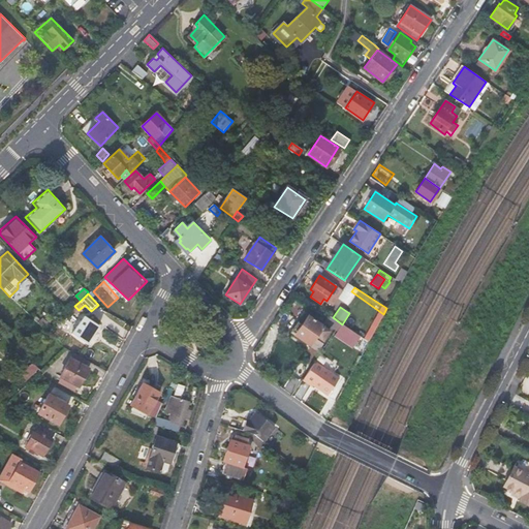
[(319,319),(336,330),(340,323),(323,312),(319,319)]
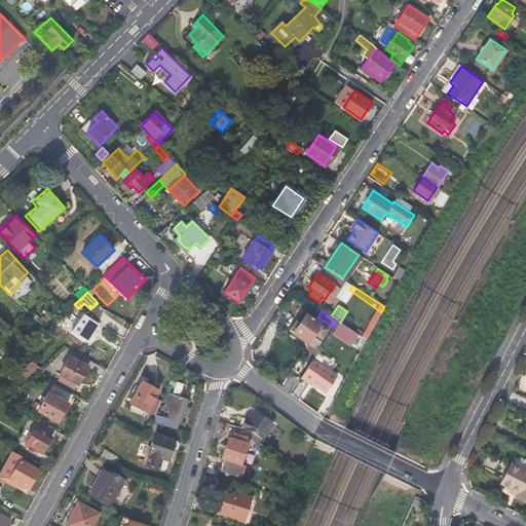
[(35,312),(32,316),(38,322),(41,317),(35,312)]
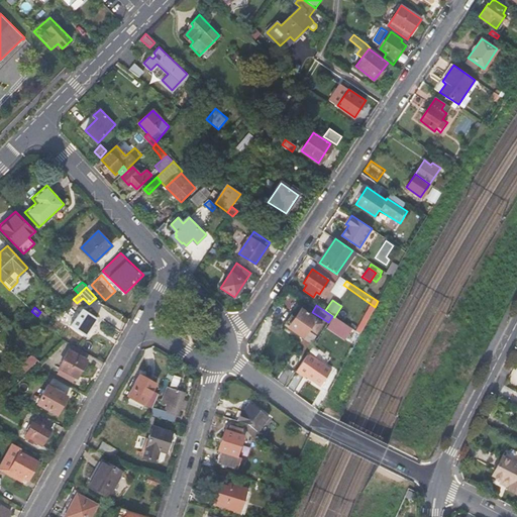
[(40,312),(37,316),(45,324),(54,317),(44,308),(40,312)]
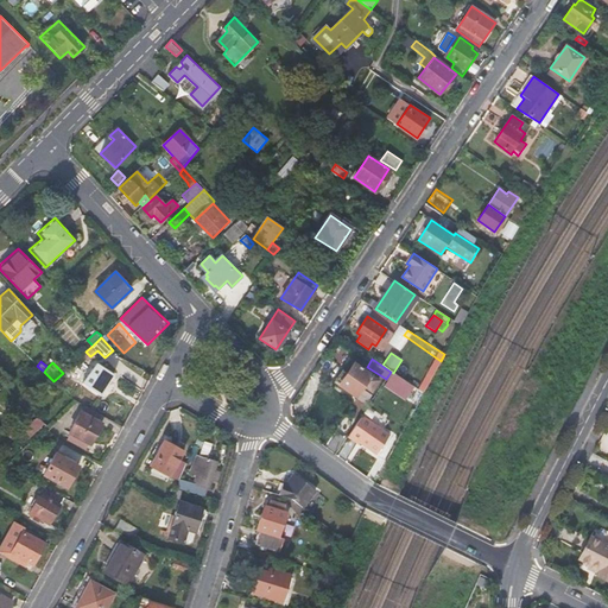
[(113,374),(96,363),(83,382),(101,394),(113,374)]
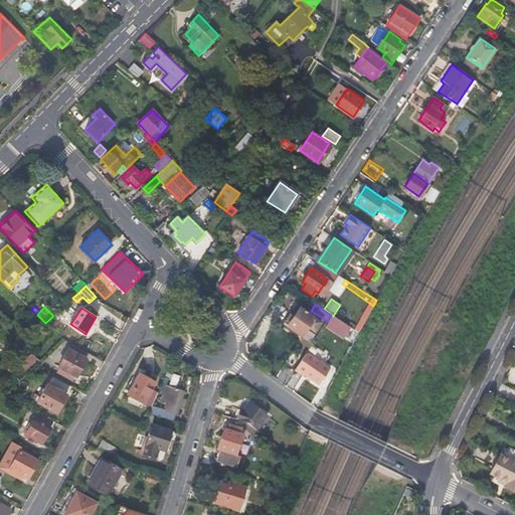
[(321,323),(301,310),(295,318),(292,316),(284,326),(302,337),(310,327),(315,331),(321,323)]
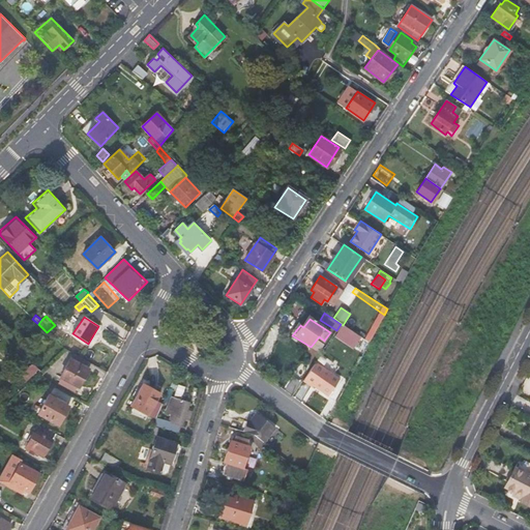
[(336,330),(343,335),(348,329),(341,324),(336,330)]
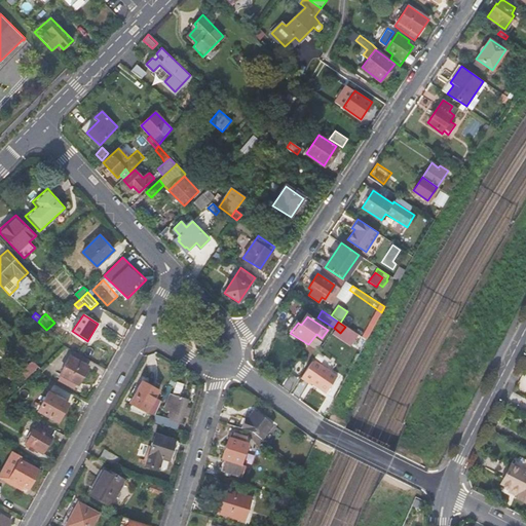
[(354,342),(359,336),(345,327),(340,333),(354,342)]
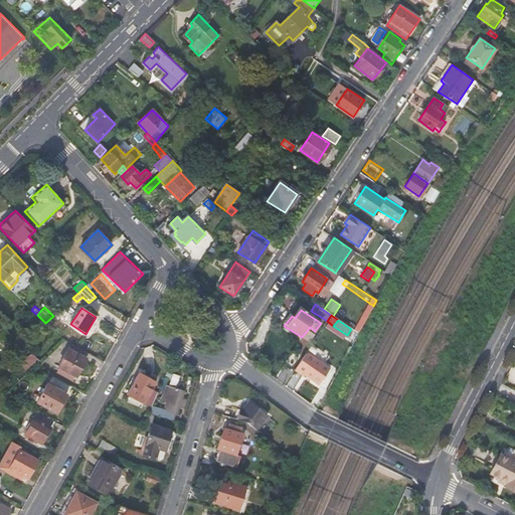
[(80,356),(83,351),(71,344),(68,349),(67,348),(58,365),(59,366),(57,371),(71,378),(73,374),(76,376),(87,359),(80,356)]
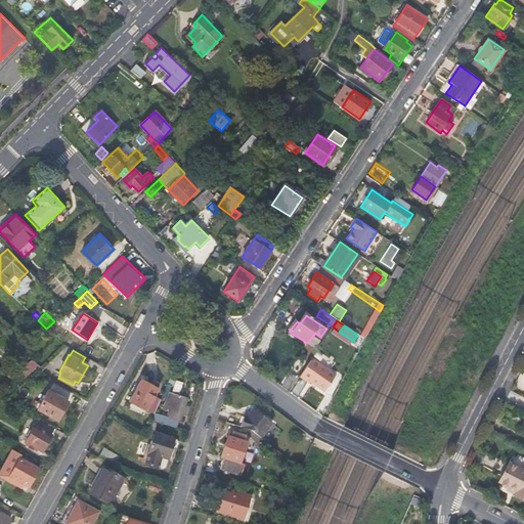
[(335,375),(311,358),(299,376),(309,382),(310,381),(324,390),(335,375)]
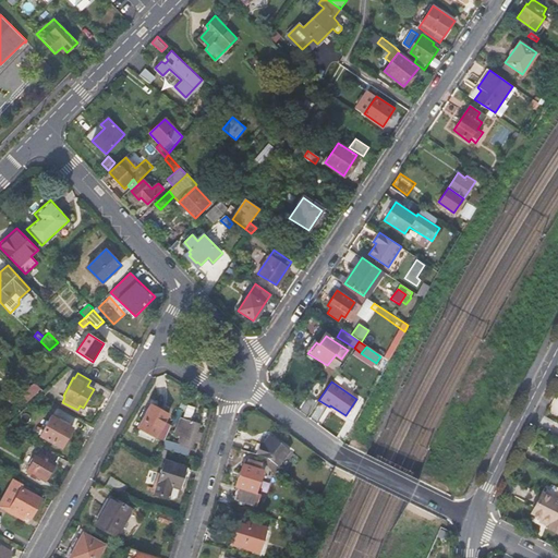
[(26,402),(41,388),(36,383),(28,391),(23,397),(21,398),(26,402)]
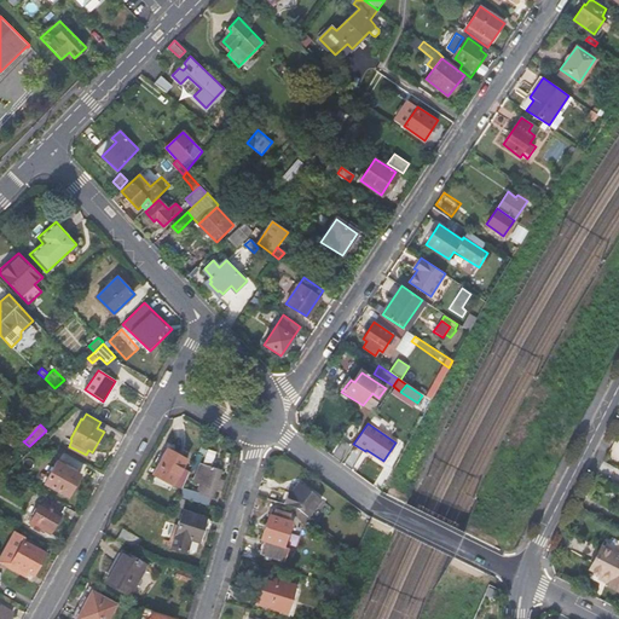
[(17,437),(9,429),(3,437),(11,444),(17,437)]
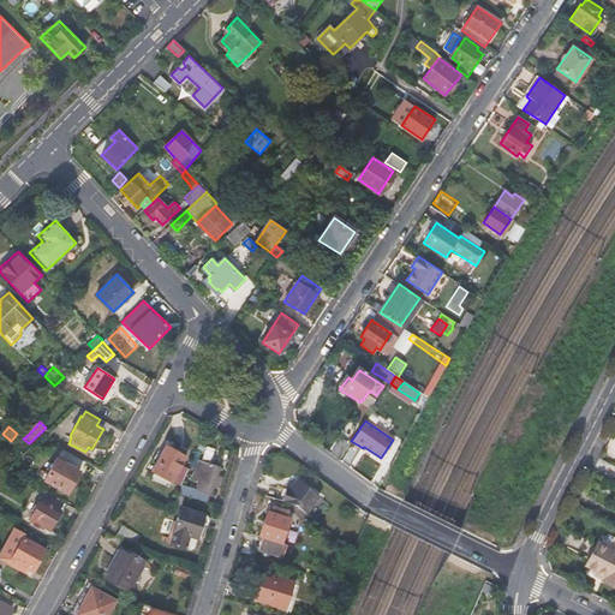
[(21,433),(25,437),(31,431),(27,427),(21,433)]
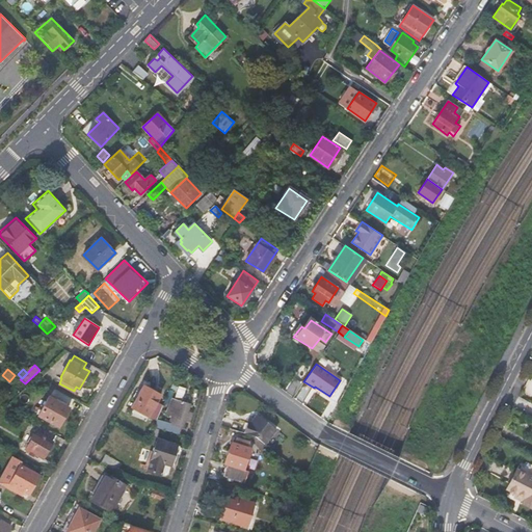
[(161,395),(143,384),(130,407),(149,417),(161,395)]
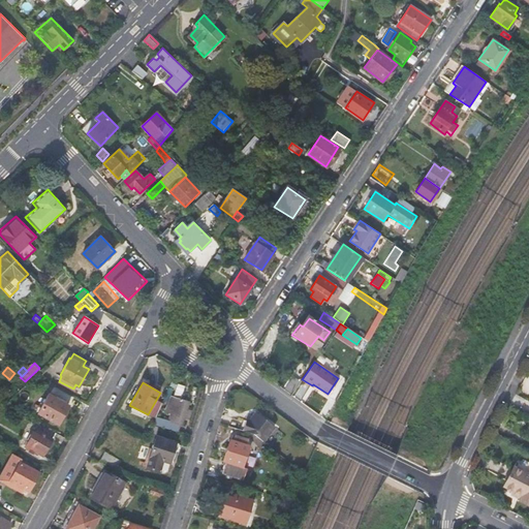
[(69,405),(49,393),(37,412),(58,425),(69,405)]
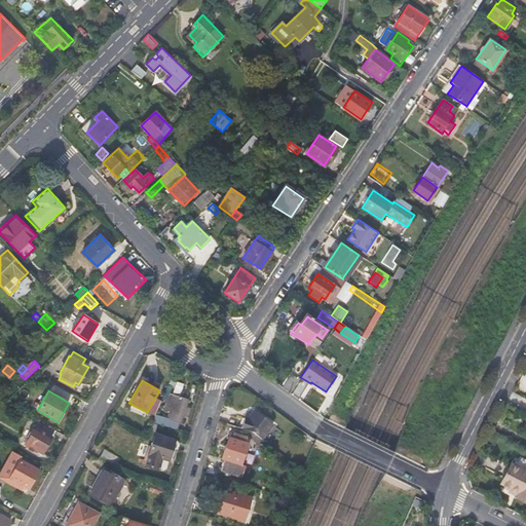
[(166,418),(155,414),(152,421),(177,429),(180,421),(181,422),(183,416),(187,418),(190,408),(186,406),(188,400),(170,393),(164,410),(168,411),(166,418)]
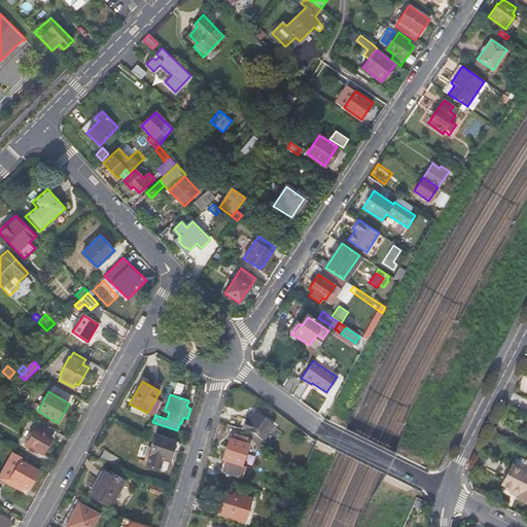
[(241,427),(241,428),(252,432),(257,436),(269,422),(253,410),(247,418),(241,416),(238,426),(241,427)]
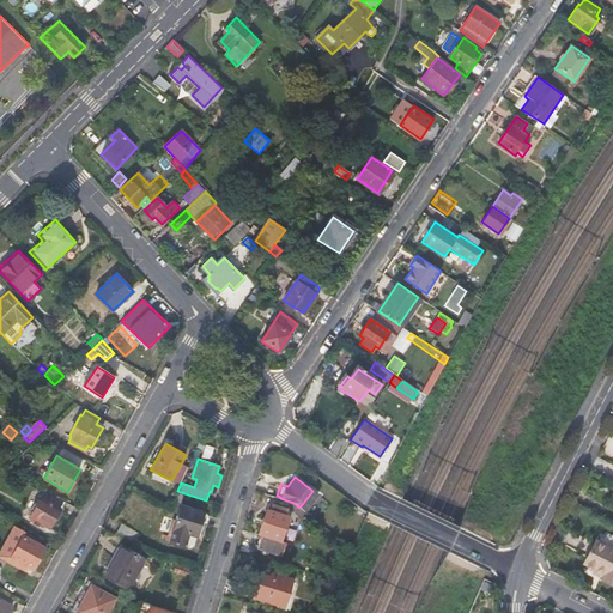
[(48,528),(64,501),(43,490),(29,516),(48,528)]
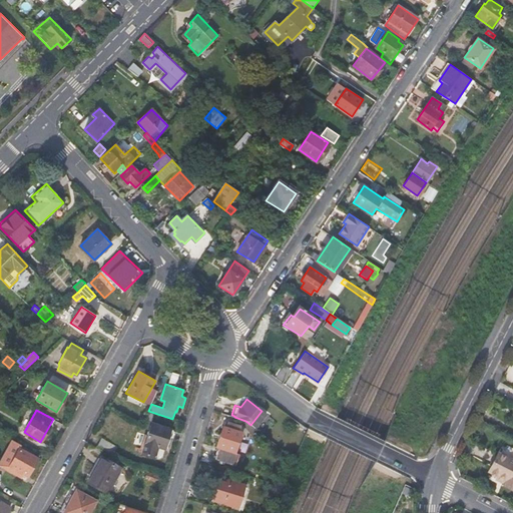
[(240,426),(227,422),(226,427),(222,425),(215,447),(219,448),(215,460),(235,466),(238,454),(235,454),(242,432),(239,431),(240,426)]
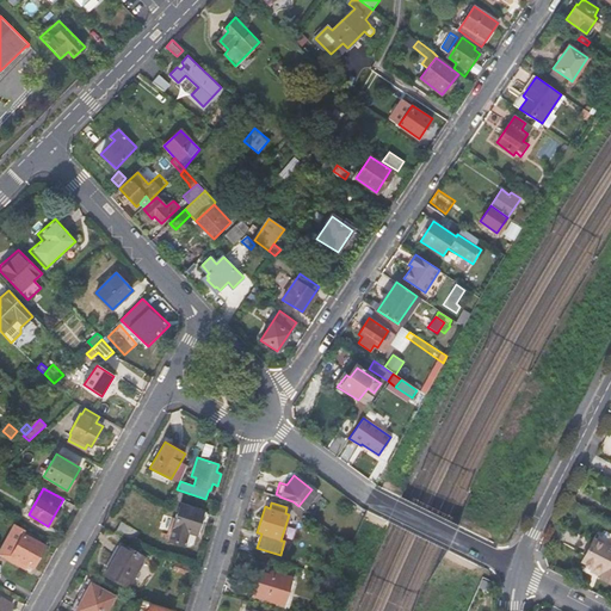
[(208,512),(179,504),(168,539),(183,544),(183,543),(184,544),(187,545),(190,544),(192,543),(193,542),(199,524),(204,525),(208,512)]
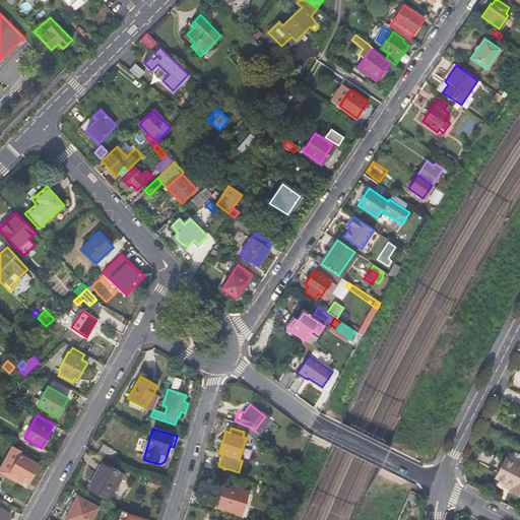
[(118,452),(103,443),(98,452),(114,461),(118,452)]
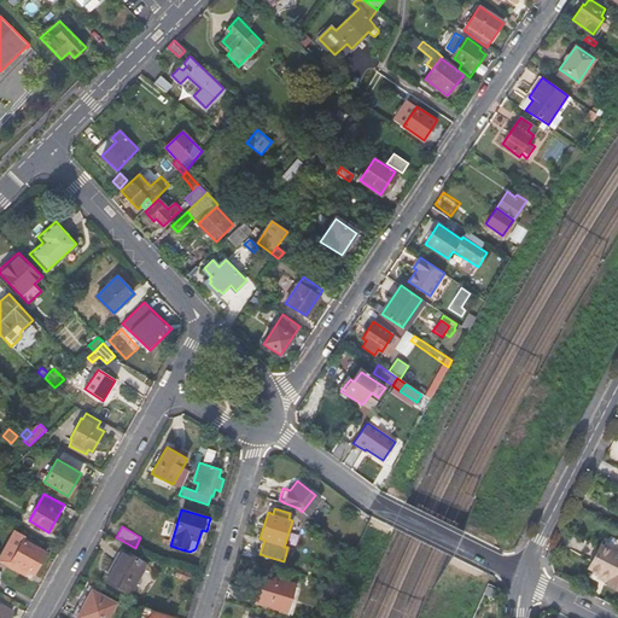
[(45,552),(23,538),(24,535),(15,530),(0,555),(0,561),(7,566),(10,561),(28,571),(34,573),(45,552)]
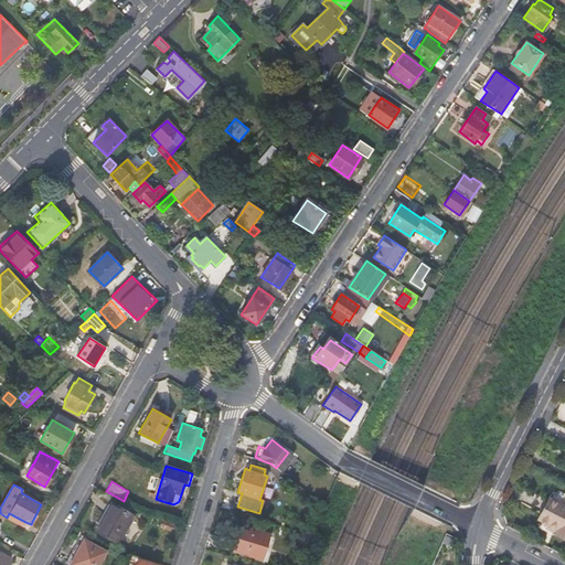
[(564,505),(548,498),(537,519),(557,529),(555,533),(564,539),(564,505)]
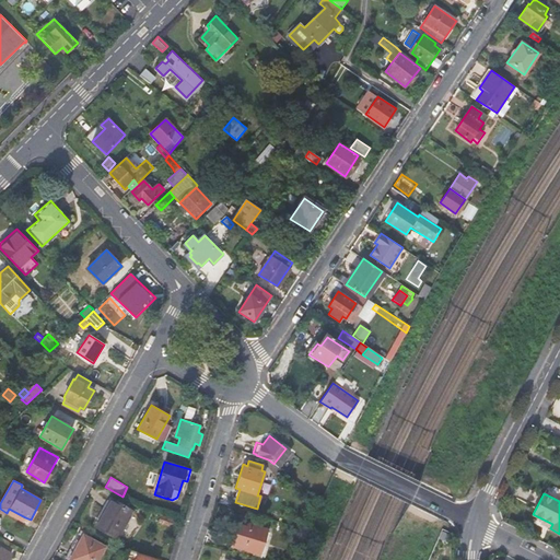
[(109,500),(95,526),(116,538),(131,512),(109,500)]
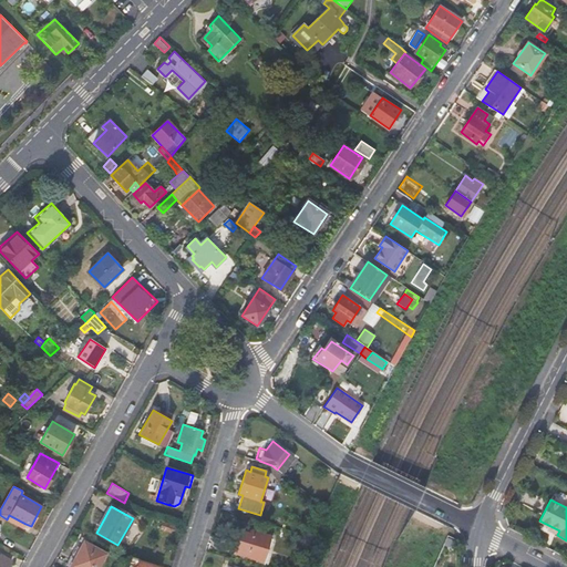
[(22,528),(26,524),(9,515),(7,519),(22,528)]
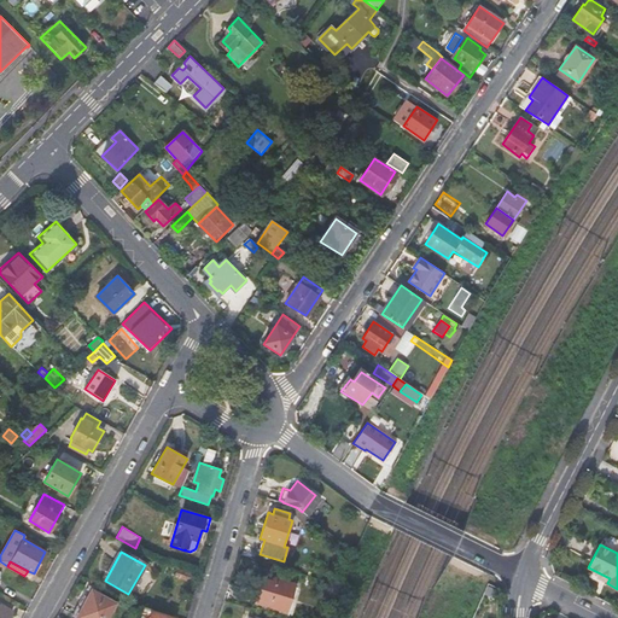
[(176,567),(174,576),(191,582),(194,575),(176,567)]
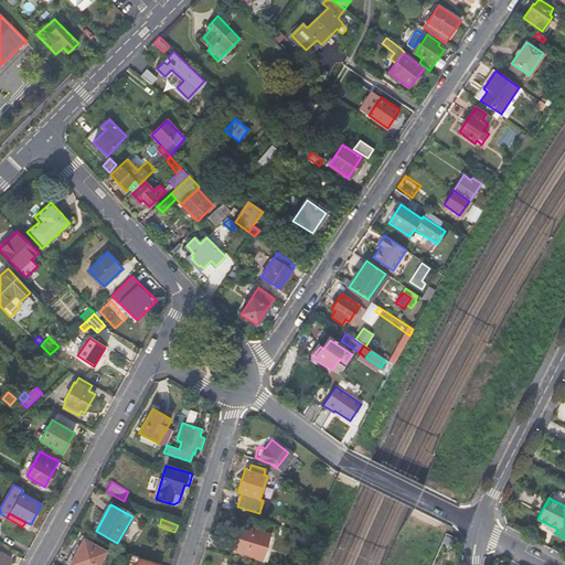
[(270,534),(252,529),(251,533),(244,531),(241,541),(237,540),(234,551),(263,560),(270,534)]
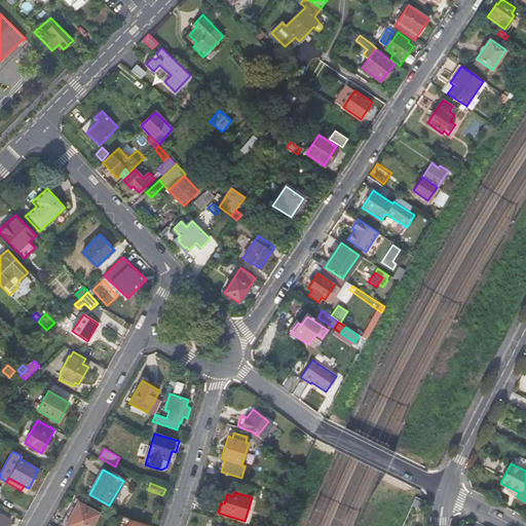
[(74,500),(61,523),(65,525),(90,525),(98,514),(74,500)]
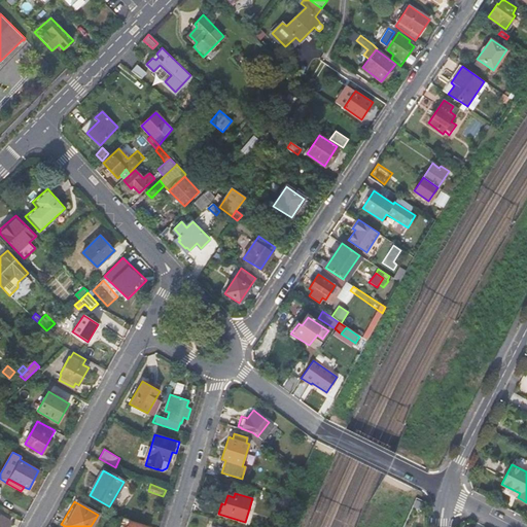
[(133,513),(130,520),(143,524),(145,517),(133,513)]
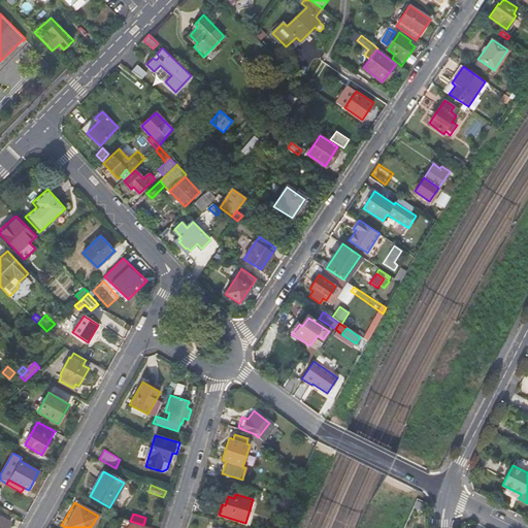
[(0,527),(6,527),(11,521),(1,516),(0,517),(0,527)]
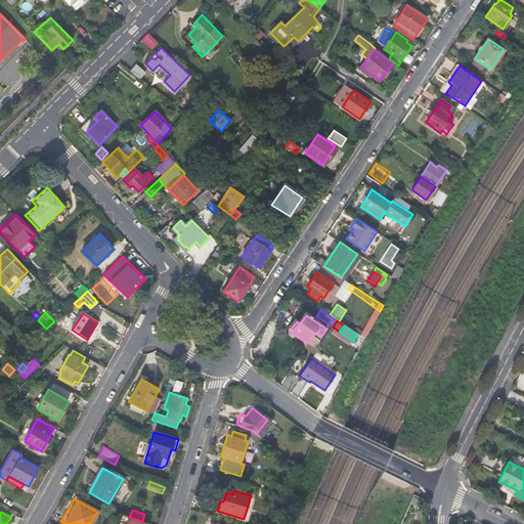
[(145,523),(129,519),(129,517),(121,515),(118,523),(145,523)]
